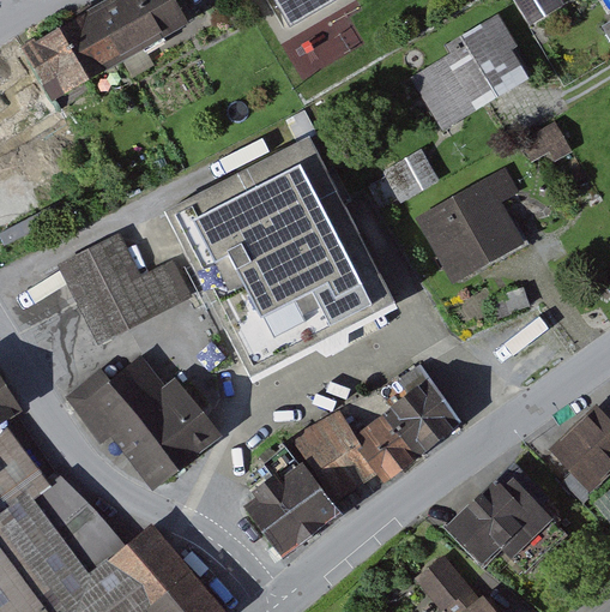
[(114,0),(56,35),(83,77),(176,21),(163,0),(114,0)]
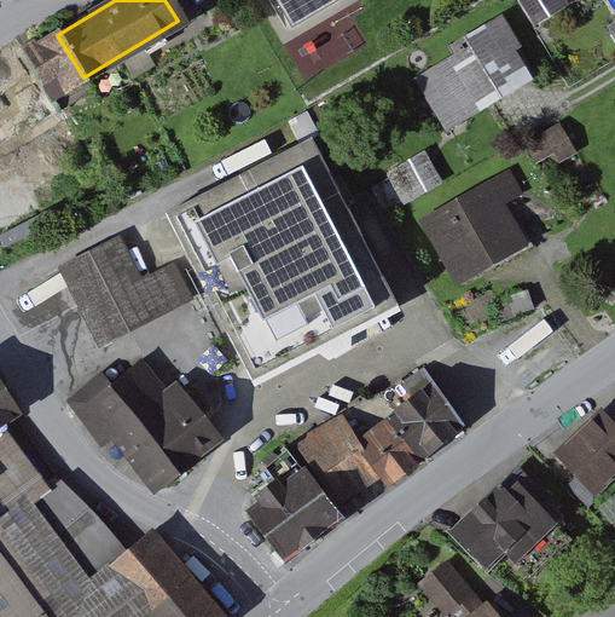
[(518,0),(534,24),(569,3),(567,0),(518,0)]
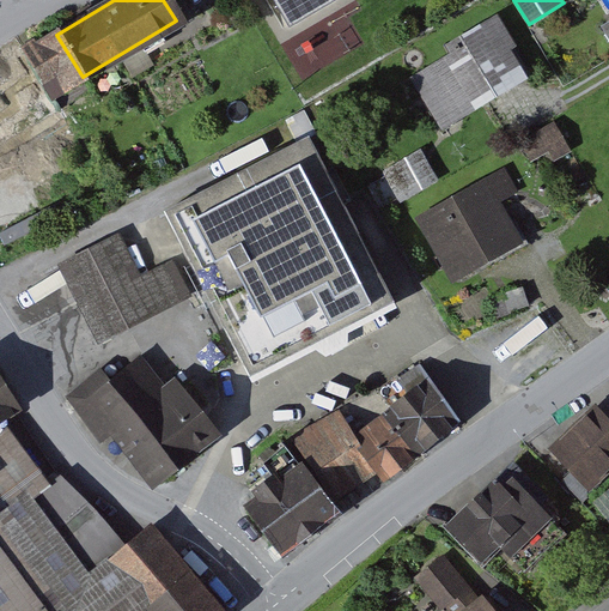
[(0,128),(7,141),(55,114),(48,101),(83,82),(54,31),(0,61),(0,128)]
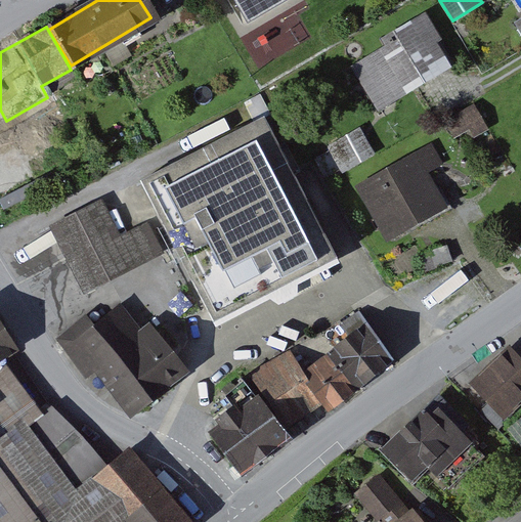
[(350,71),(374,112),(450,69),(427,28),(350,71)]
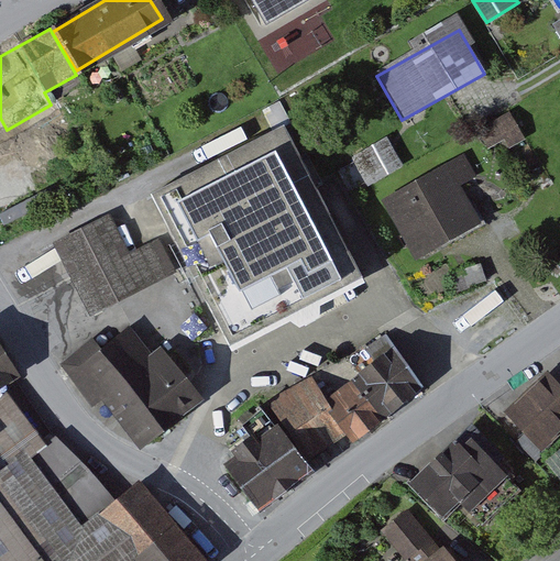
[(336,163),(349,191),(402,165),(387,136),(336,163)]
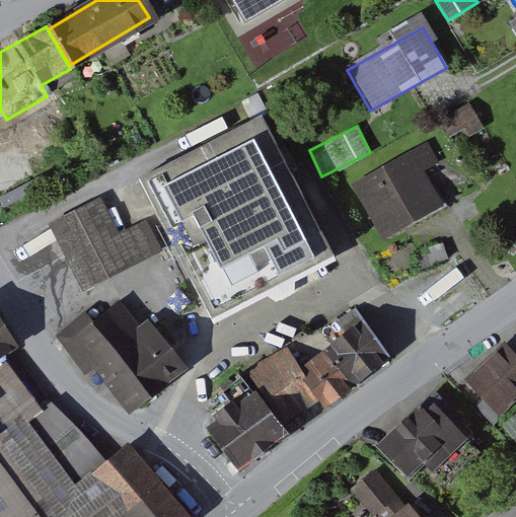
[(147,195),(220,339),(345,275),(272,132),(147,195)]
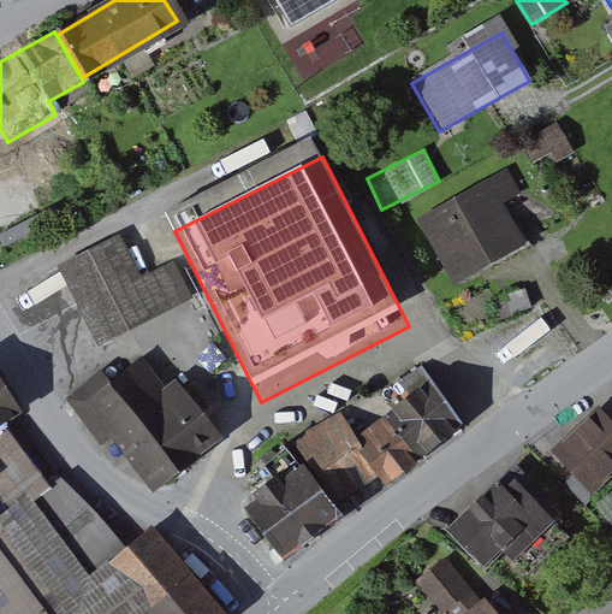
[(487,183),(422,218),(456,282),(522,247),(487,183)]
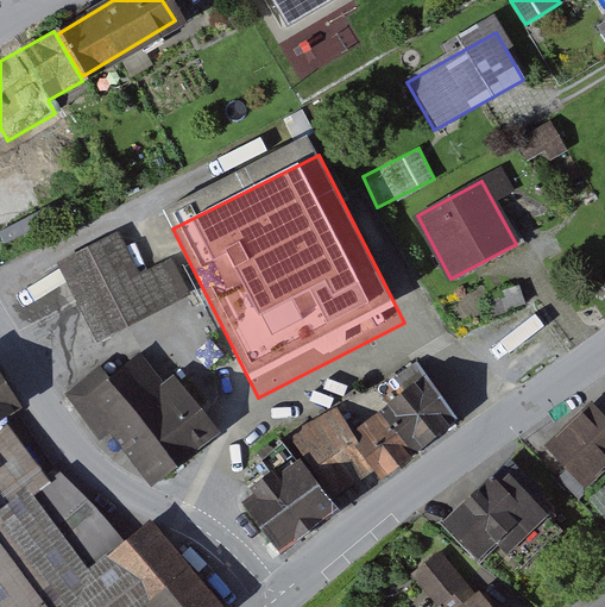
[(57,263),(93,340),(186,296),(169,261),(134,277),(115,236),(57,263)]
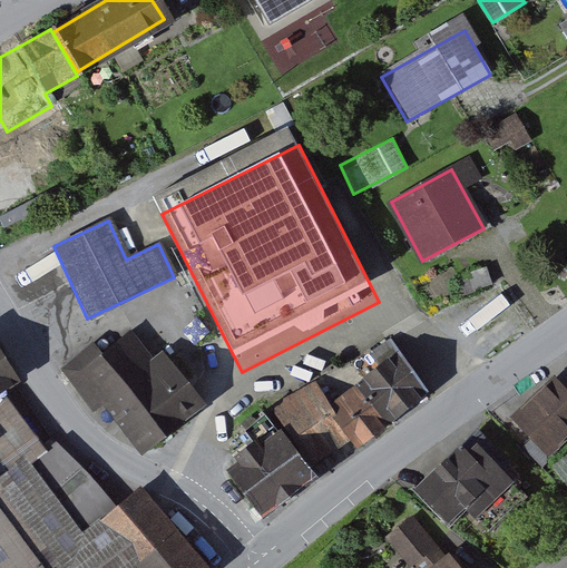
[(72,366),(140,456),(202,410),(134,321),(72,366)]
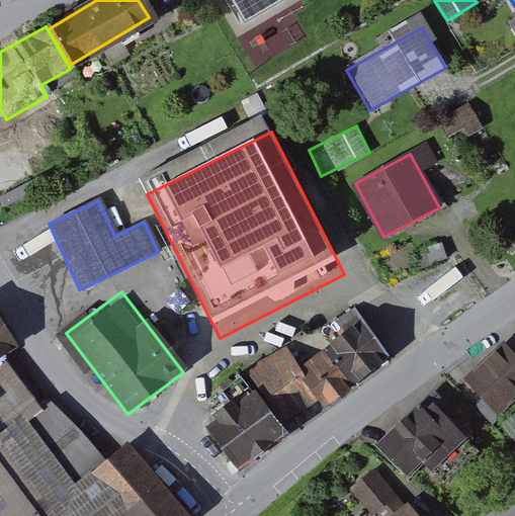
[(0,515),(188,515),(140,457),(121,450),(104,459),(11,351),(17,347),(0,320),(0,515)]
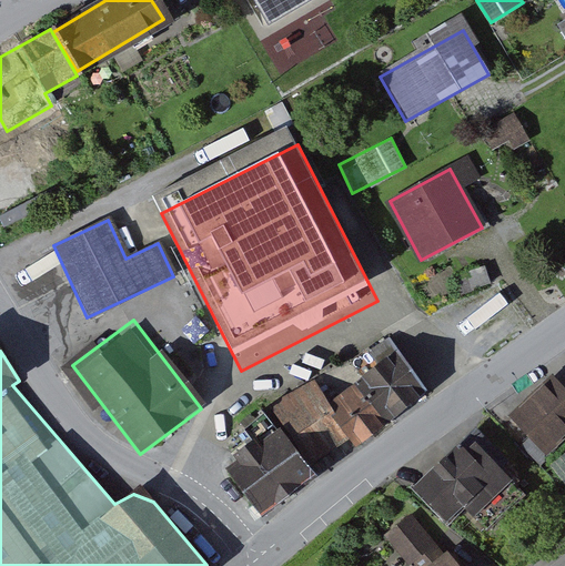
[(349,441),(353,445),(423,391),(397,355),(328,408),(349,441)]
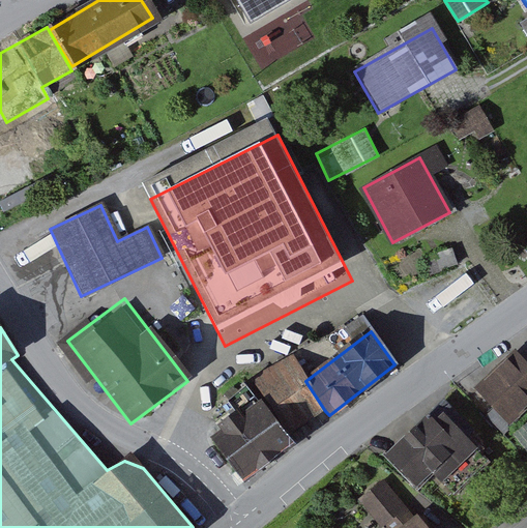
[(526,356),(521,350),(474,391),(503,424),(526,404),(526,356)]
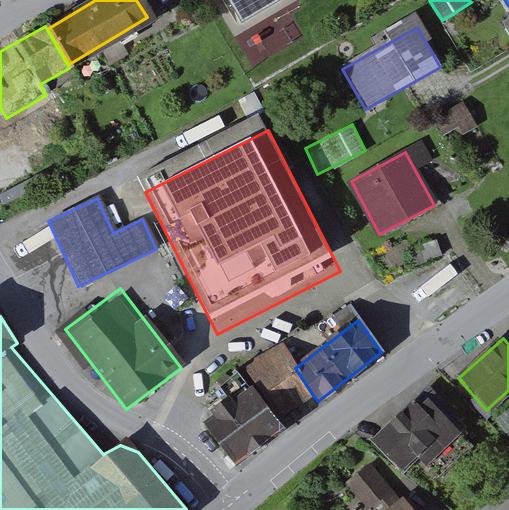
[(253,385),(278,421),(314,397),(295,368),(278,344),(242,368),(253,385)]
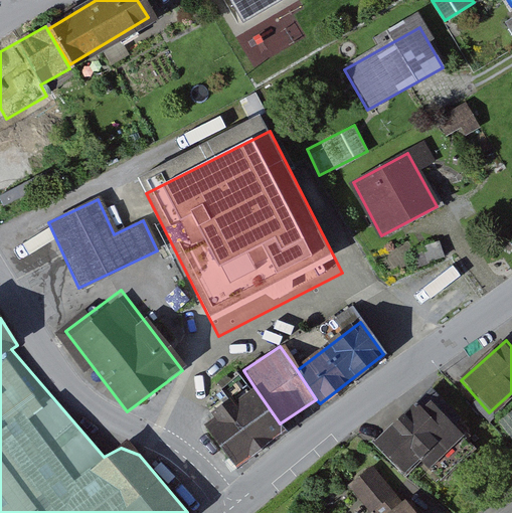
[(254,387),(205,424),(236,467),(286,431),(280,423),(254,387)]
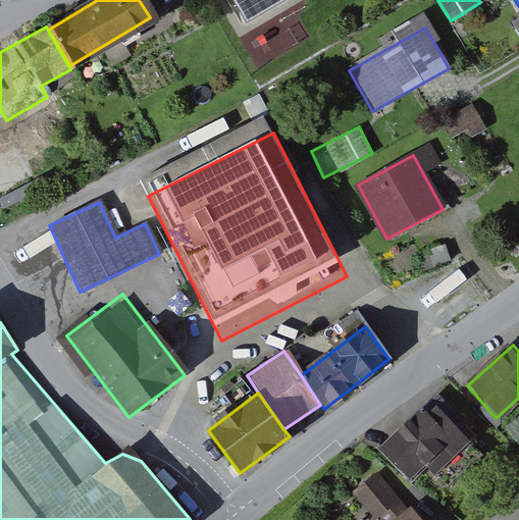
[(419,406),(379,448),(419,485),(459,444),(419,406)]
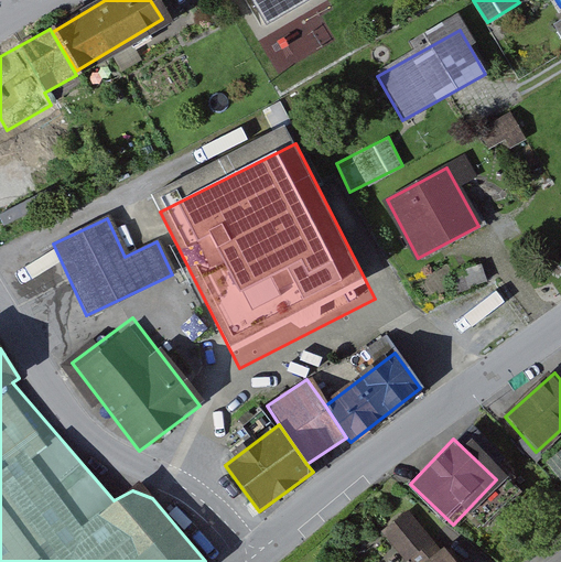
[(380,532),(402,561),(409,561),(431,547),(406,514),(380,532)]
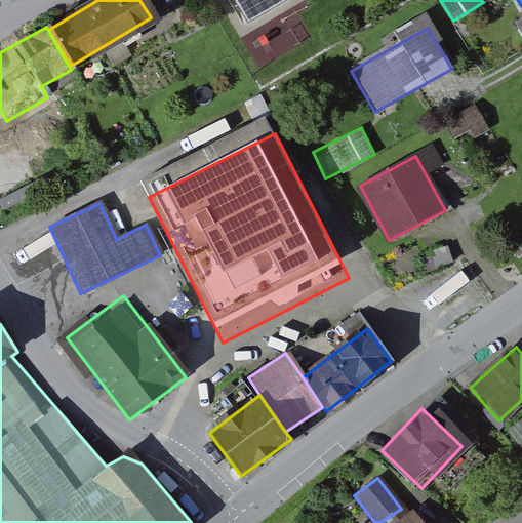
[(399,522),(423,522),(413,512),(399,522)]
